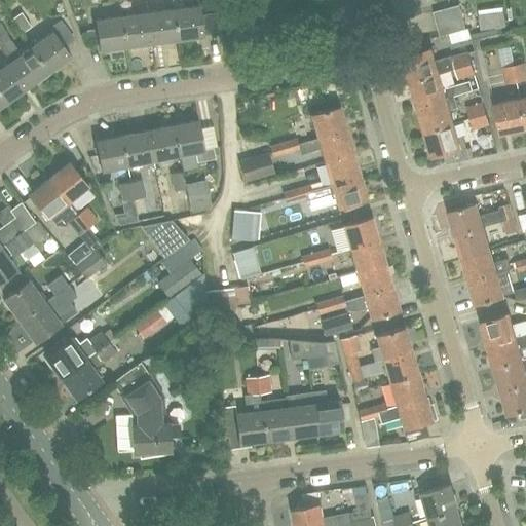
[(174,8),(178,38),(203,35),(199,5),(174,8)]
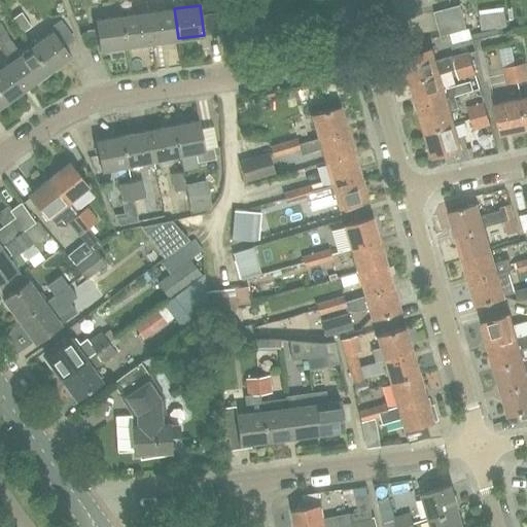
[(466,30),(460,5),(432,12),(441,38),(447,36),(465,30),(466,30)]
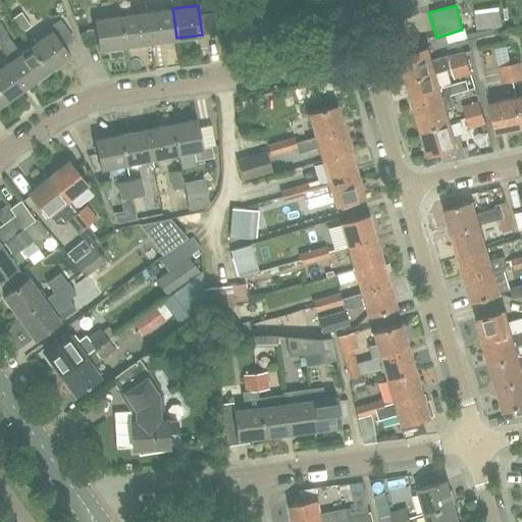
[(476,31),(502,27),(498,7),(474,12),(476,31)]
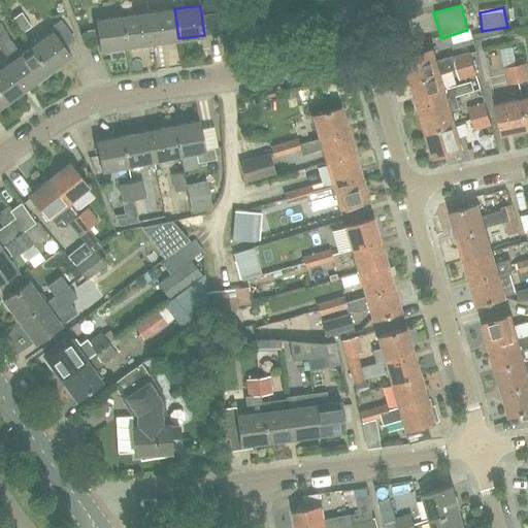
[(153,42),(178,38),(174,8),(149,11),(153,42)]
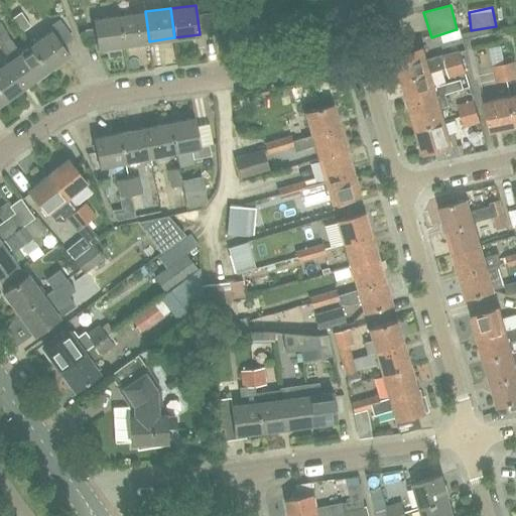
[(123,44),(149,41),(145,11),(119,14),(123,44)]
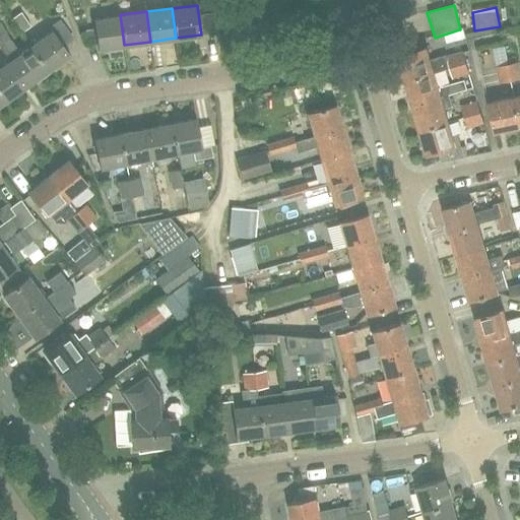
[(20,12),(10,19),(21,34),(30,26),(20,12)]
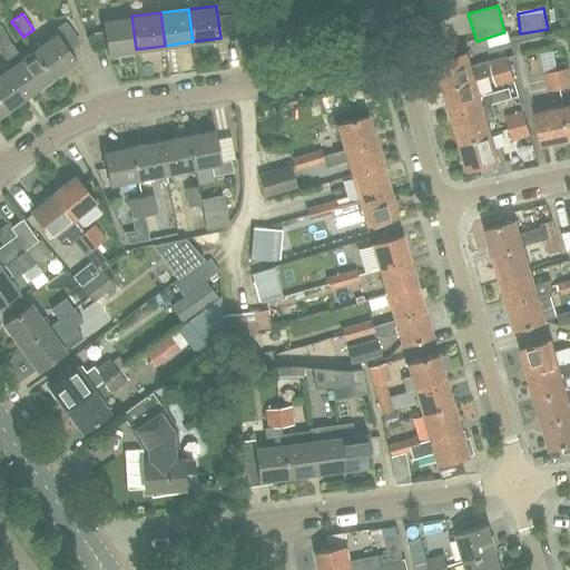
[(107,52),(136,49),(131,16),(102,20),(107,52)]
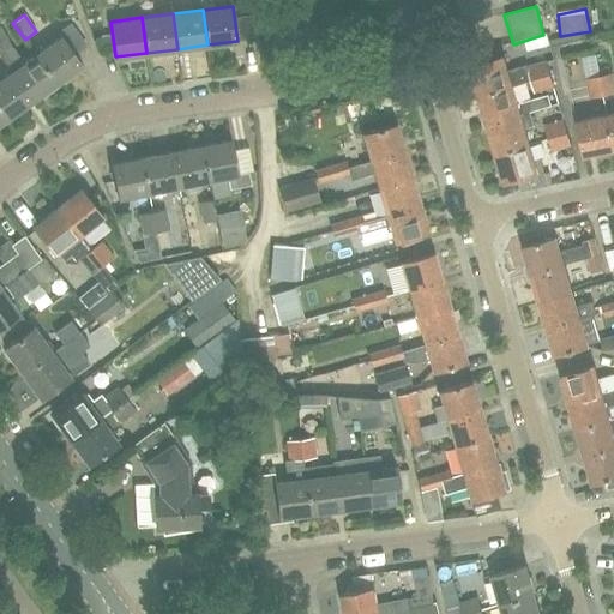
[(59,82),(37,53),(24,62),(0,29),(0,54),(12,71),(32,101),(59,82)]
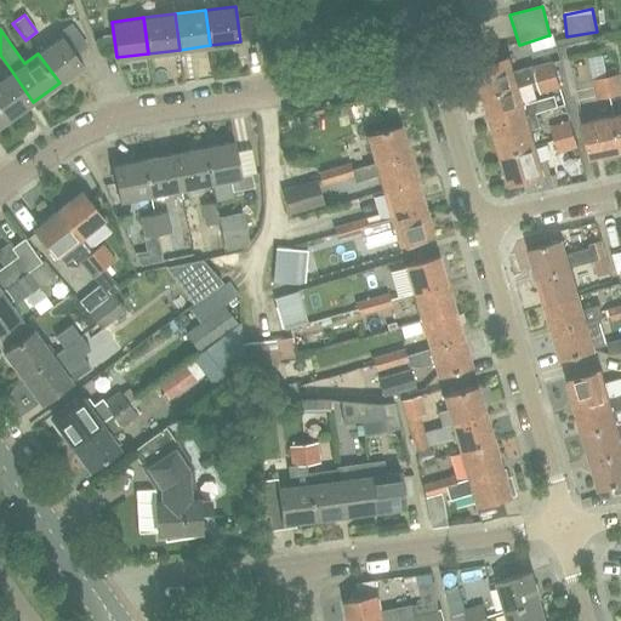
[(84,64),(75,52),(63,35),(62,36),(38,53),(60,83),(84,64)]
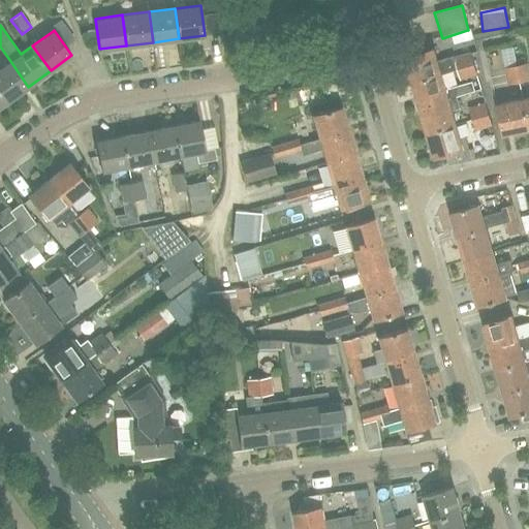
[(458,69),(473,64),(470,53),(438,62),(434,48),(405,57),(412,83),(441,73),(458,69)]
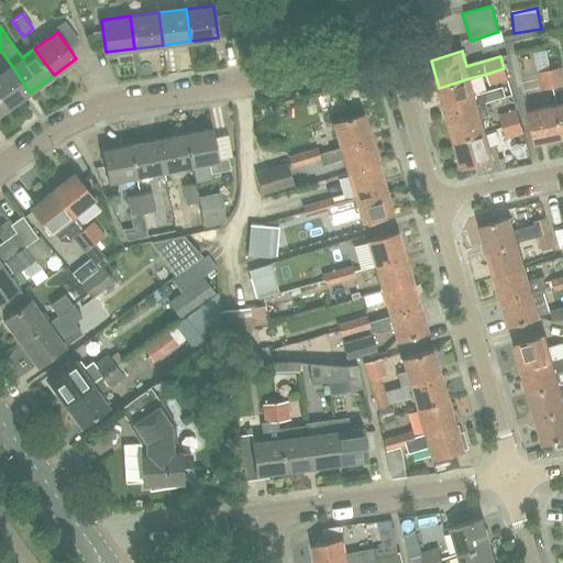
[(0,97),(8,108),(30,92),(11,65),(0,73),(0,97)]
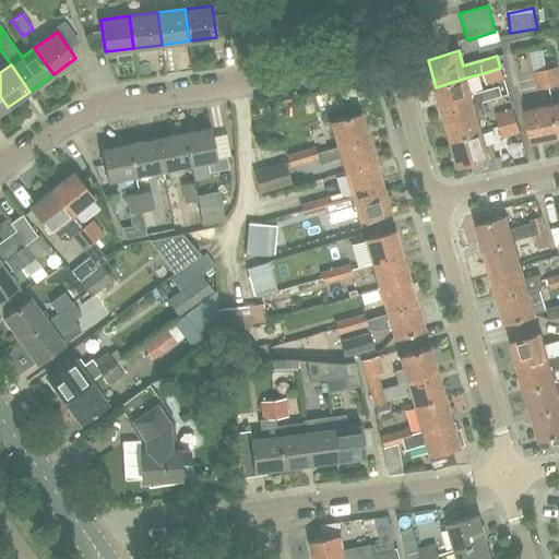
[(545,70),(548,87),(558,84),(558,79),(556,67),(545,70)]
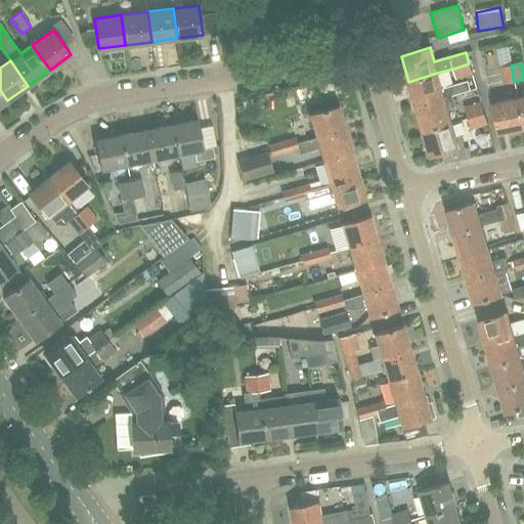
[(469,63),(453,69),(456,81),(473,76),(469,63)]
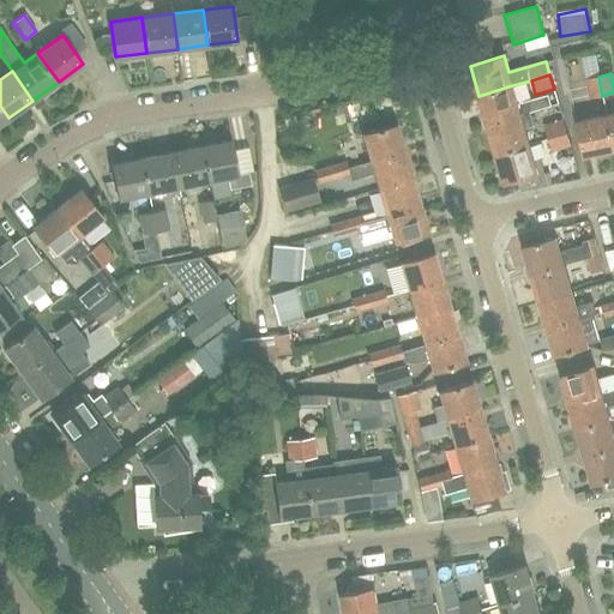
[(589,100),(602,96),(599,77),(585,79),(589,100)]
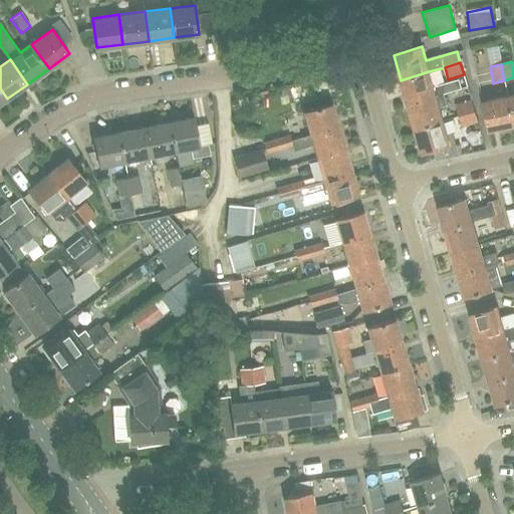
[(409,104),(444,94),(440,84),(434,86),(429,71),(401,80),(409,104)]
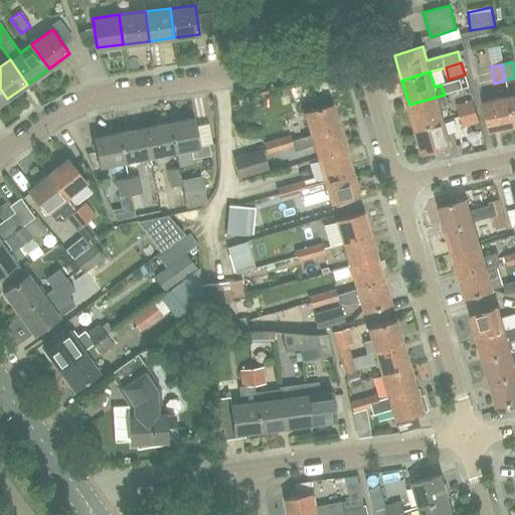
[(416,129),(445,121),(441,109),(449,106),(445,95),(409,105),(416,129)]
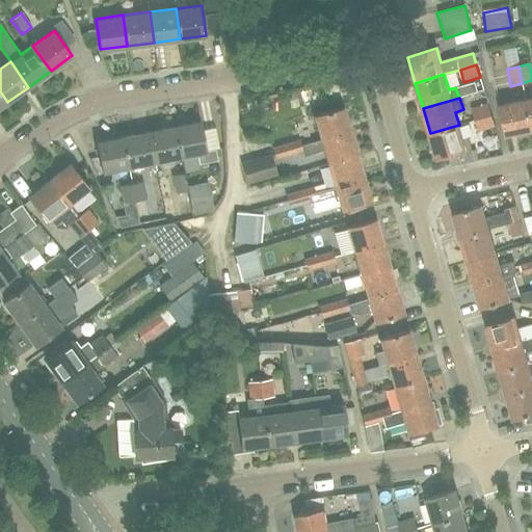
[(506,134),(531,128),(531,127),(526,99),(500,104),(506,134)]
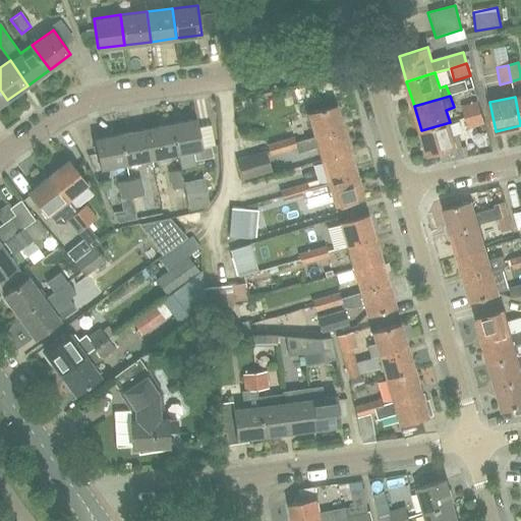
[(464,118),(480,113),(477,102),(461,107),(464,118)]
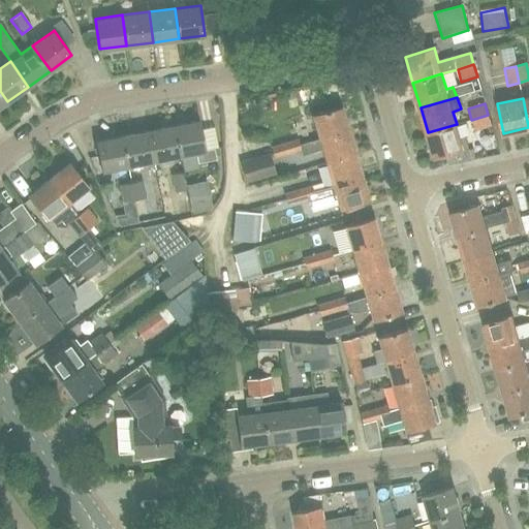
[(320,137),(348,129),(342,105),(313,114),(320,137)]
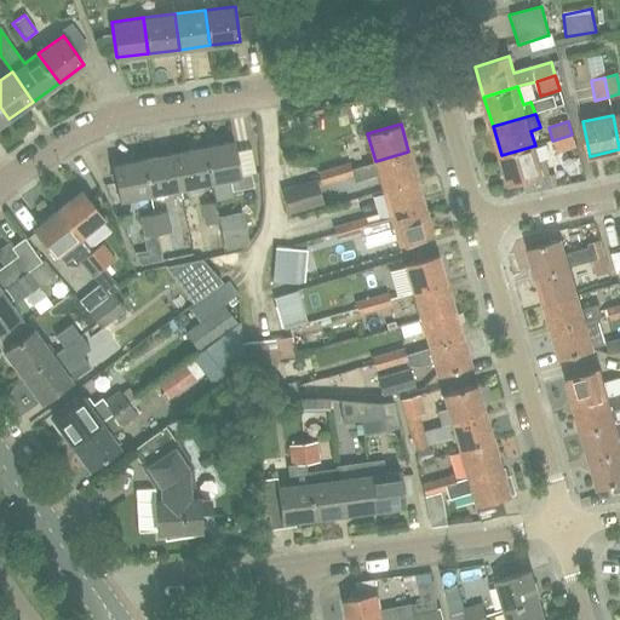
[(572,135),(552,141),(557,154),(577,148),(572,135)]
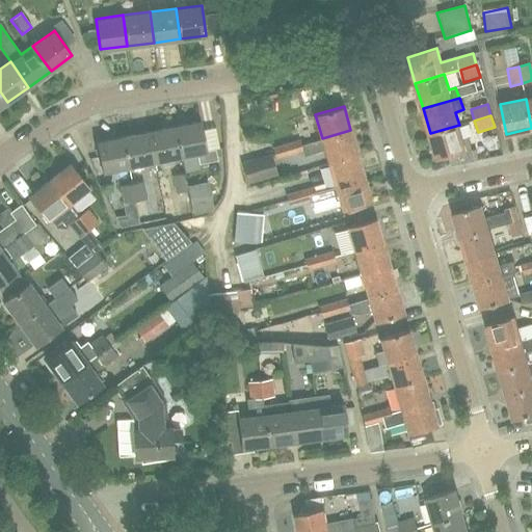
[(176,126),(181,157),(198,153),(201,163),(217,159),(215,149),(207,150),(201,121),(176,126)]
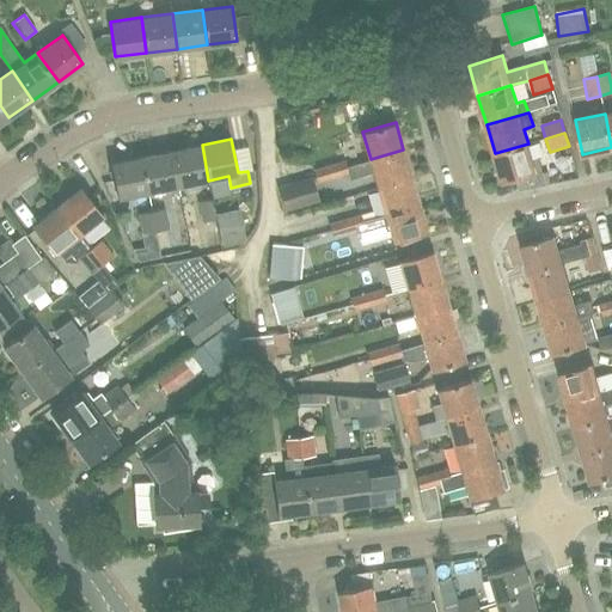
[(528,144),(495,153),(503,182),(537,171),(528,144)]
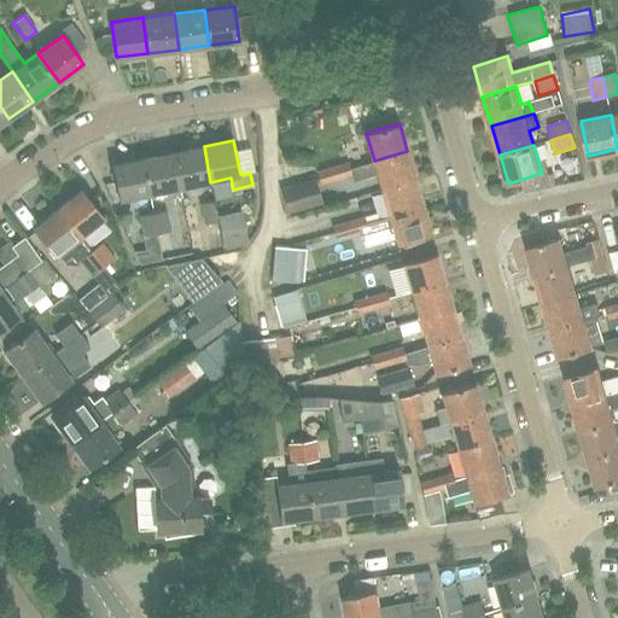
[(181,187),(210,182),(204,146),(174,152),(181,187)]
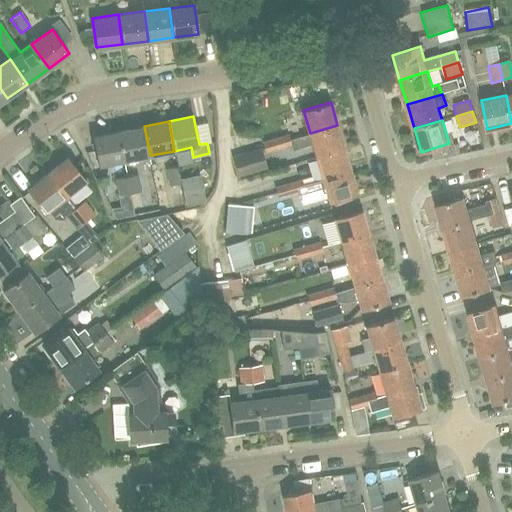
[(316,155),(344,147),(337,125),(310,133),(310,134),(290,140),(288,134),(275,138),(278,149),(291,145),(292,151),(313,145),(316,155)]
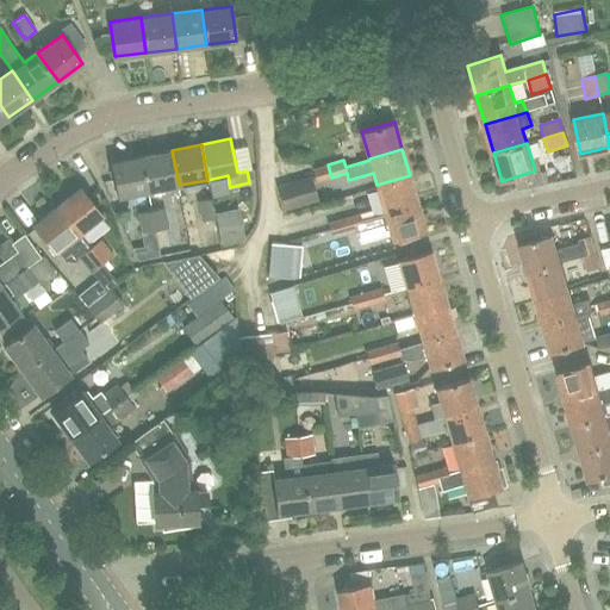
[(149,192),(179,185),(172,150),(142,156),(149,192)]
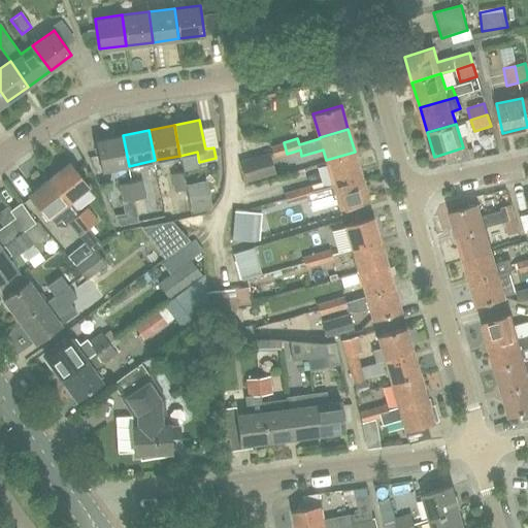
[(102,171),(129,166),(123,135),(96,140),(102,171)]
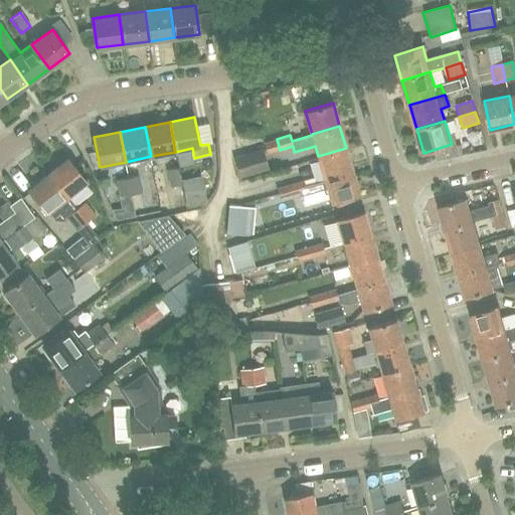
[(267,154),(280,150),(277,139),(263,143),(267,154)]
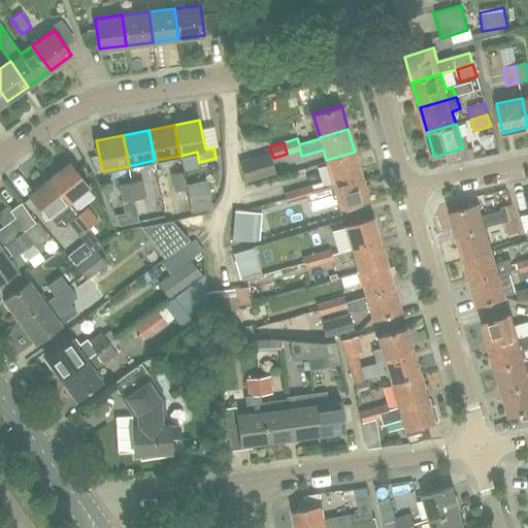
[(333,184),(362,175),(355,152),(326,160),(333,184)]
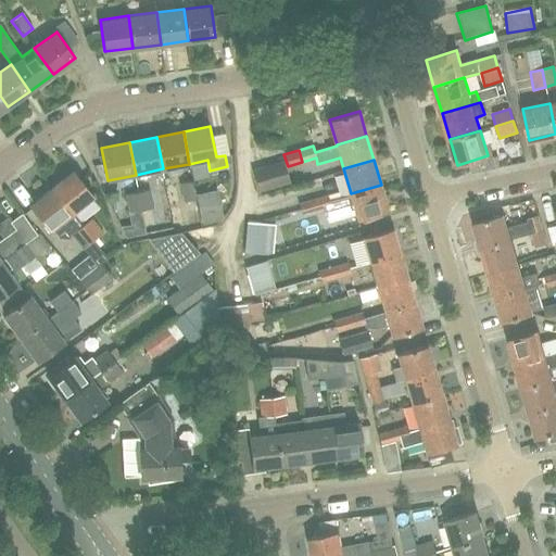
[(258,192),(290,182),(283,161),(253,169),(258,192)]
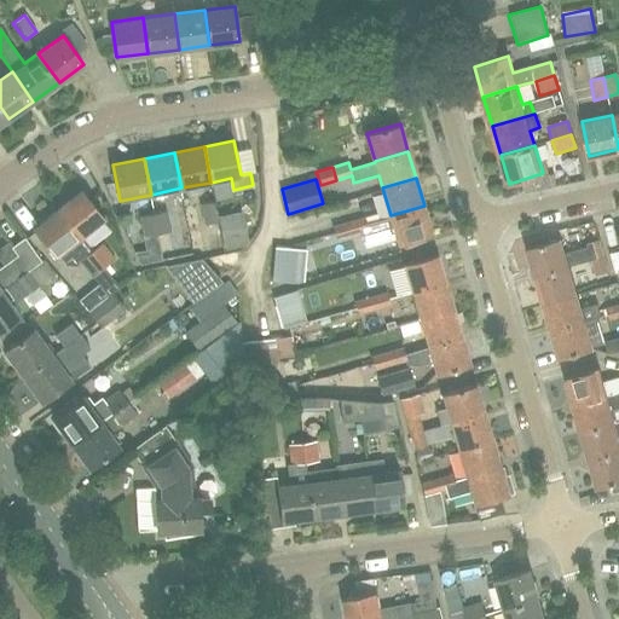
[(58,207),(81,237),(104,218),(81,189),(58,207)]
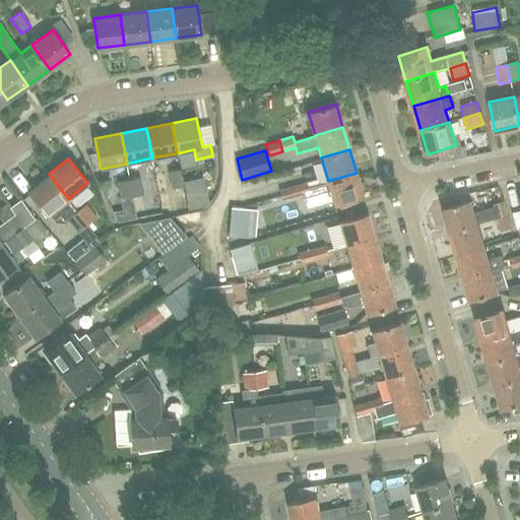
[(171,188),(183,186),(180,169),(168,172),(171,188)]
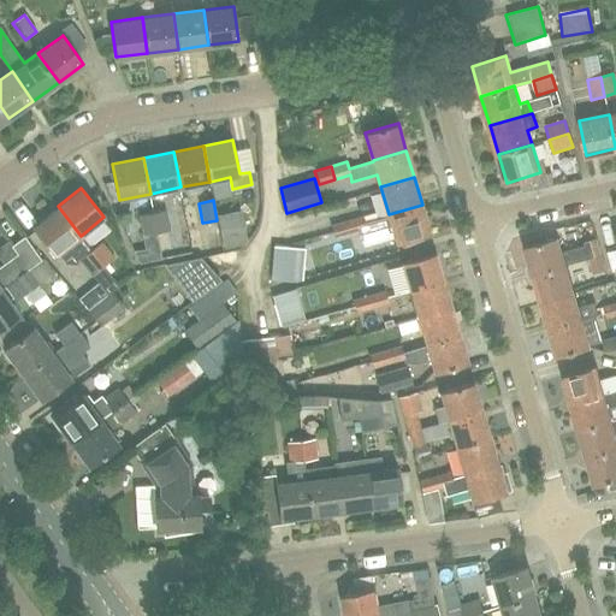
[(422,205),(389,214),(390,217),(365,224),(362,215),(348,220),(351,232),(359,231),(361,241),(394,232),(397,242),(431,232),(422,205)]
